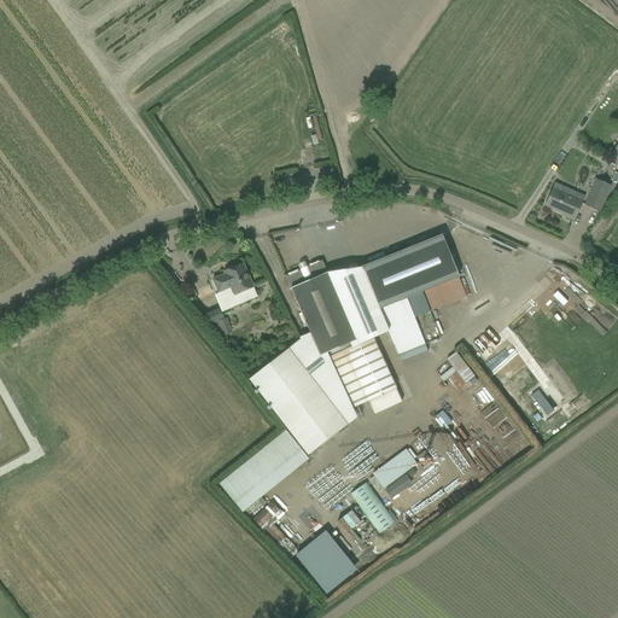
[(315,138),(318,149),(326,145),(324,135),(315,138)]
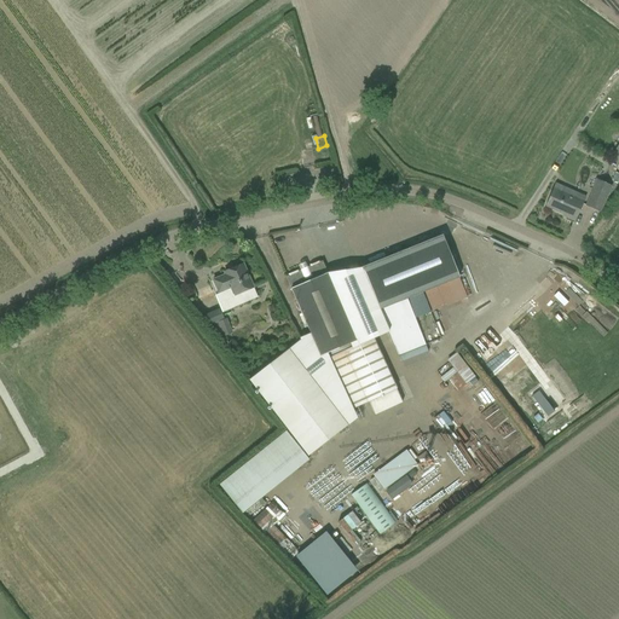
[(287,194),(298,192),(296,179),(284,180),(287,194)]
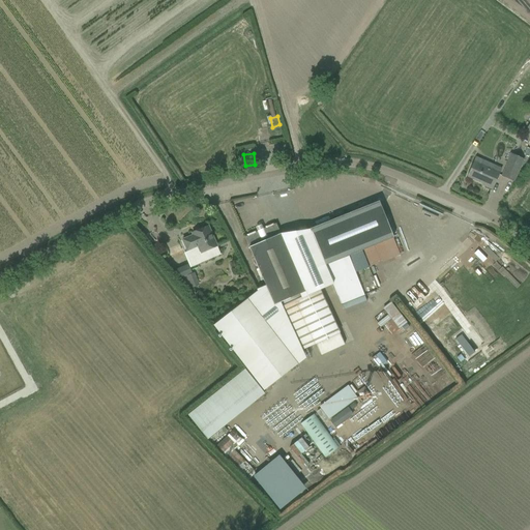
[(524,159),(511,154),(501,176),(513,181),(524,159)]
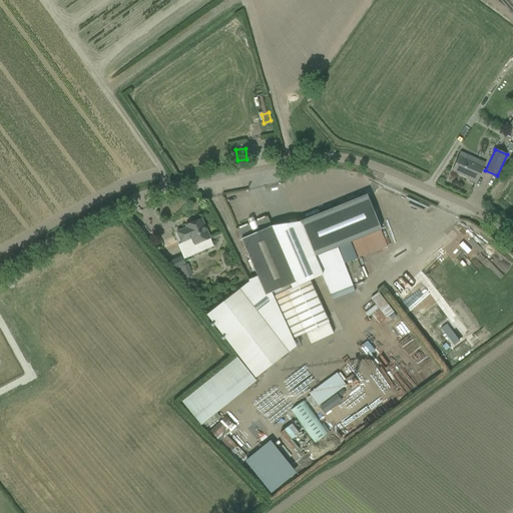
[(470,178),(469,180),(476,183),(483,167),(467,160),(469,156),(460,152),(451,171),(467,178),(467,177),(470,178)]
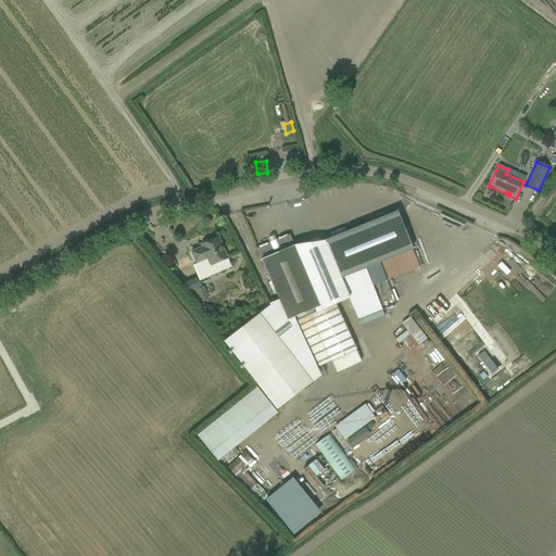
[(529,188),(522,203),(534,207),(540,192),(529,188)]
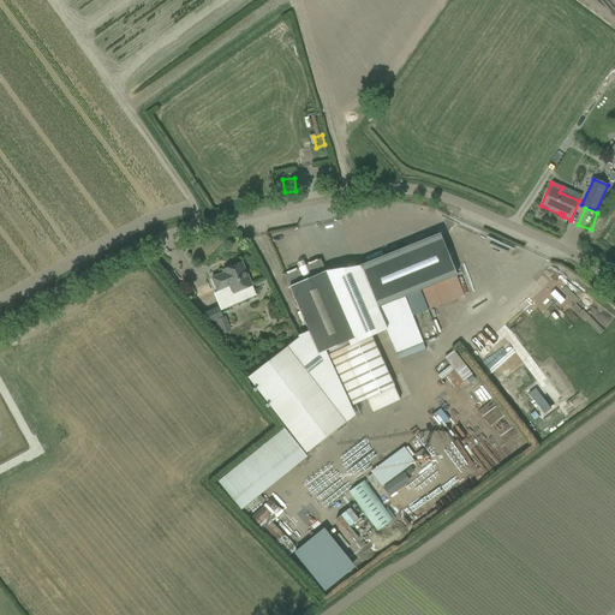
[(360,266),(364,276),(395,353),(422,342),(411,316),(464,294),(439,234),(360,266)]
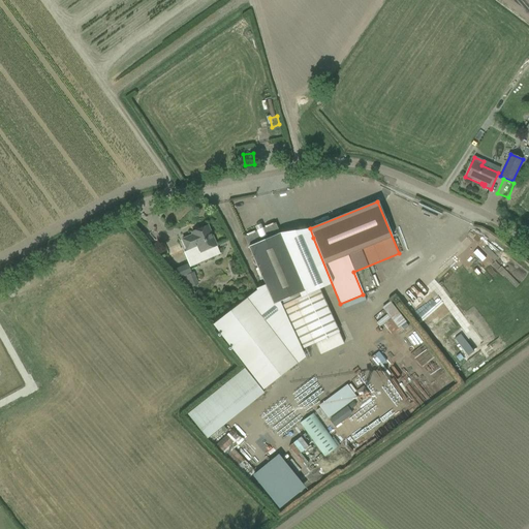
[(273,305),(283,301),(305,291),(279,232),(275,223),(262,228),(262,229),(257,231),(256,230),(244,237),(273,305)]
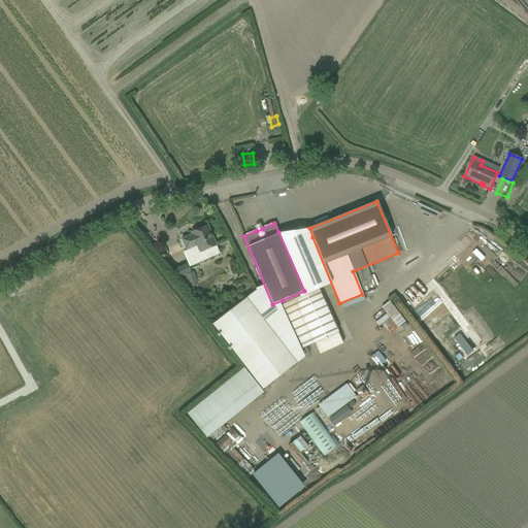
[(182,239),(186,249),(187,251),(195,246),(198,254),(200,255),(204,253),(204,251),(216,245),(211,235),(207,226),(191,232),(192,235),(182,239)]
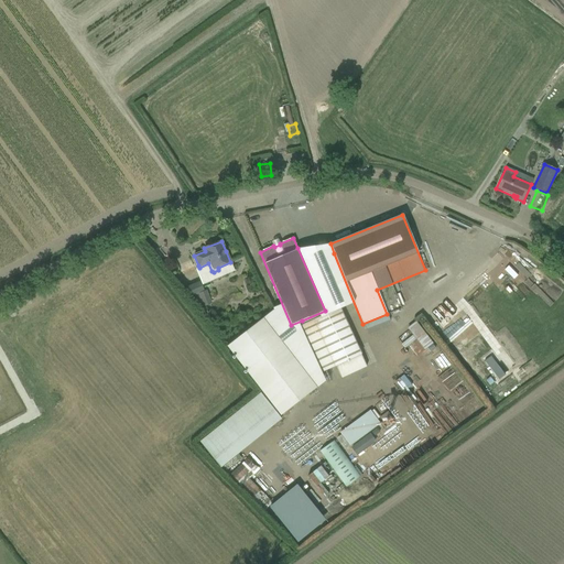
[(194,284),(187,286),(191,296),(194,295),(197,294),(194,284)]
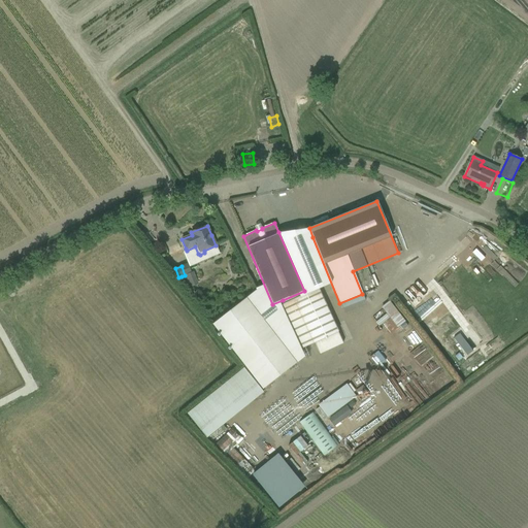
[(185,275),(182,276),(187,289),(198,285),(193,272),(185,275)]
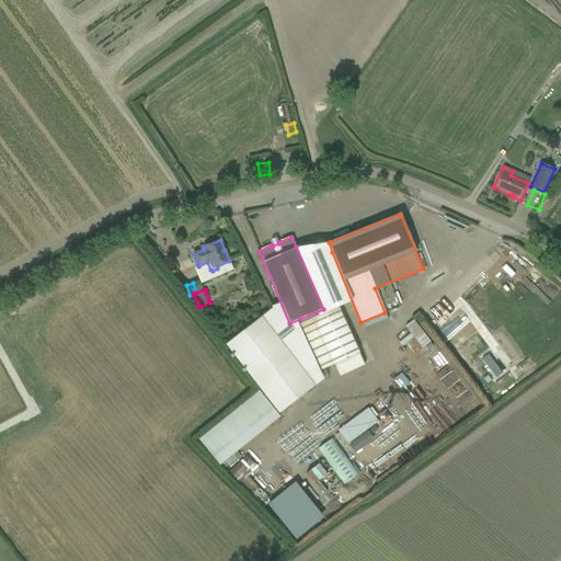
[(357,353),(358,352),(336,306),(295,327),(316,373),(333,364),(340,377),(364,365),(357,353)]
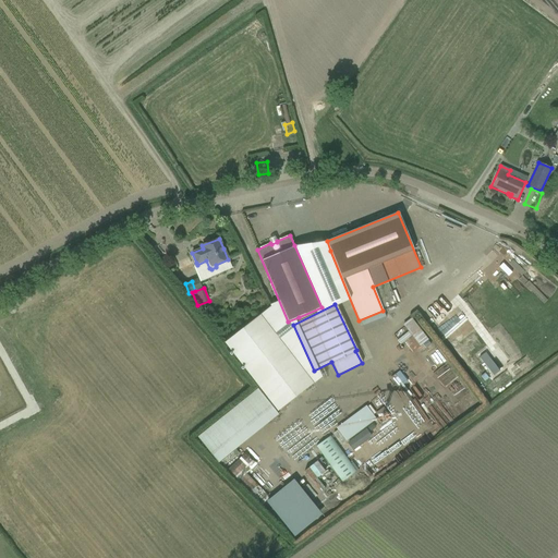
[(461,323),(465,319),(458,308),(453,312),(461,323)]
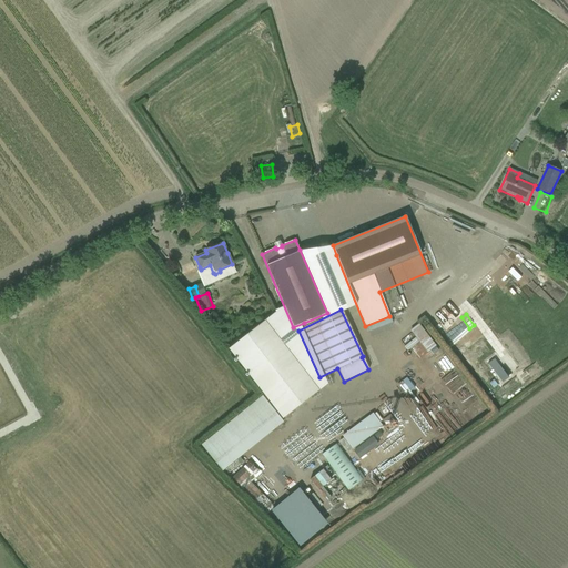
[(281,418),(317,391),(264,321),(227,348),(281,418)]
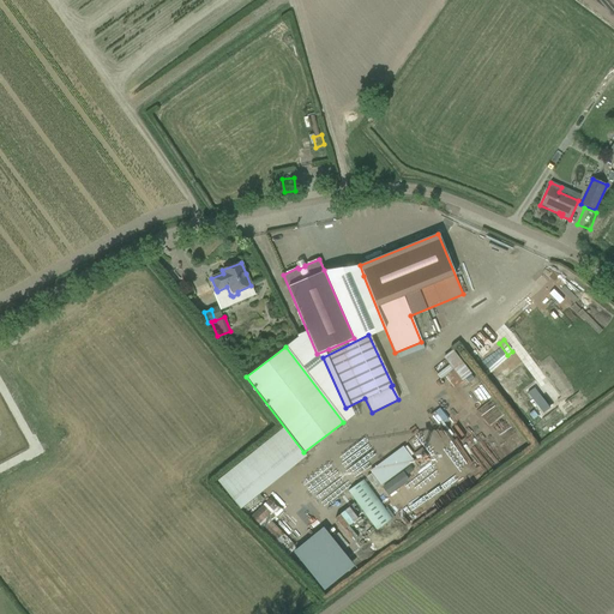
[(453,371),(462,381),(471,374),(452,350),(444,357),(453,371)]
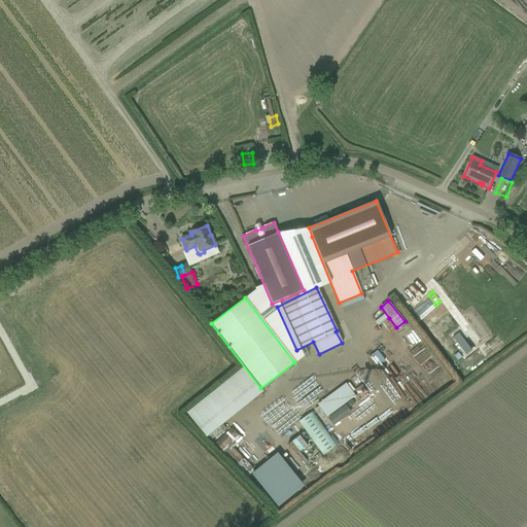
[(436,309),(425,316),(428,321),(440,314),(436,309)]
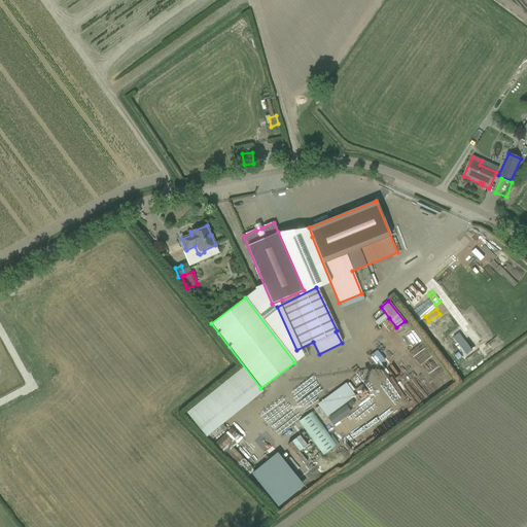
[(262,392),(242,367),(186,413),(205,437),(262,392)]
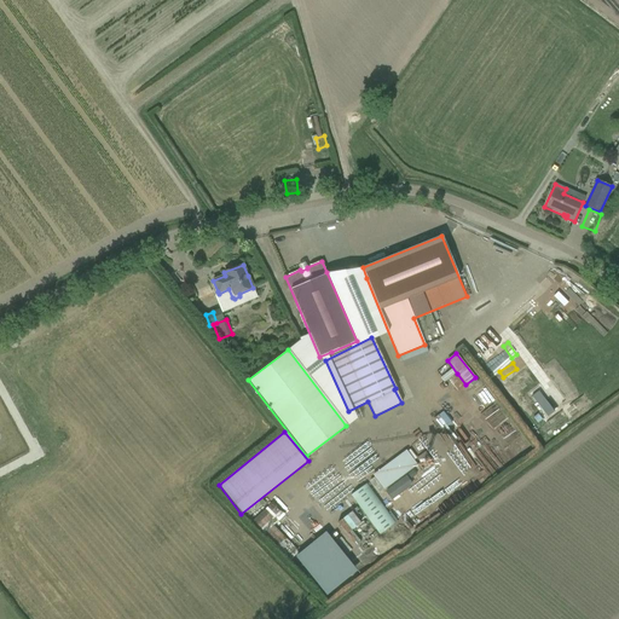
[(412,452),(374,481),(385,496),(423,467),(412,452)]
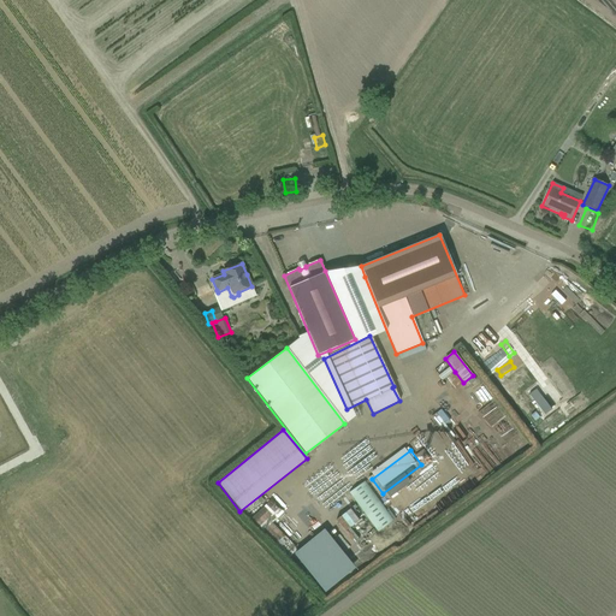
[(379,499),(374,503),(383,514),(388,510),(379,499)]
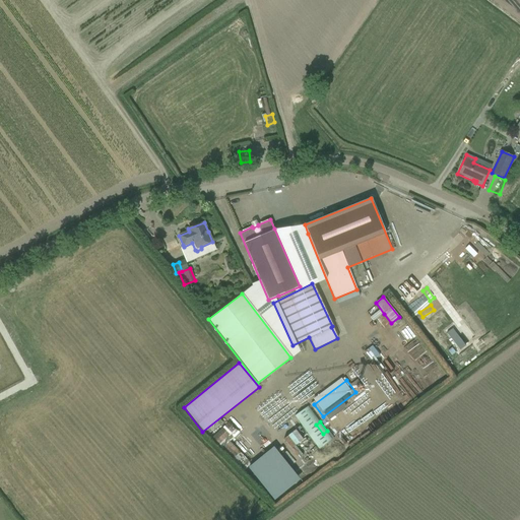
[(325,436),(329,438),(332,434),(335,436),(340,426),(333,421),(325,436)]
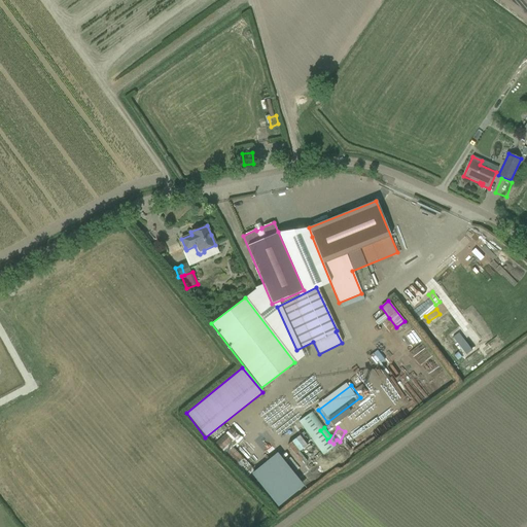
[(219,446),(229,456),(245,441),(236,430),(219,446)]
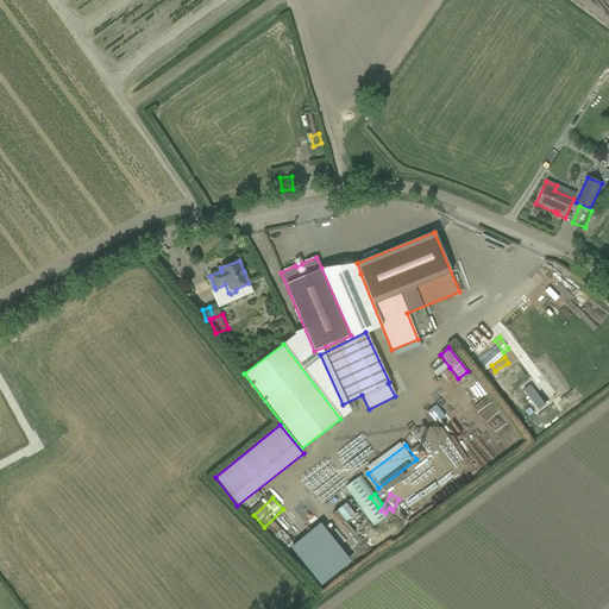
[(346,514),(365,538),(378,527),(362,506),(356,510),(353,507),(346,514)]
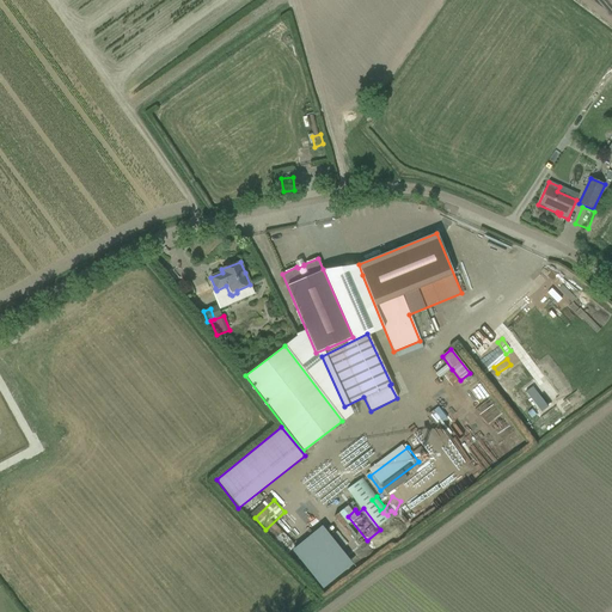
[(306,544),(320,557),(329,548),(316,536),(306,544)]
